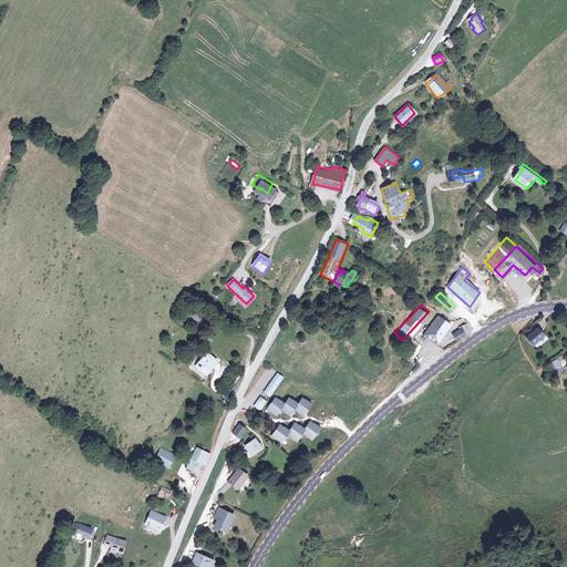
[(439,310),(423,331),(436,341),(452,321),(446,316),(439,310)]
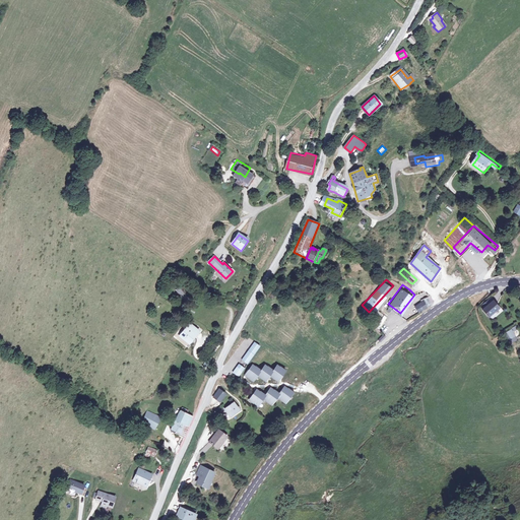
[(182,296),(185,293),(180,286),(176,290),(182,296)]
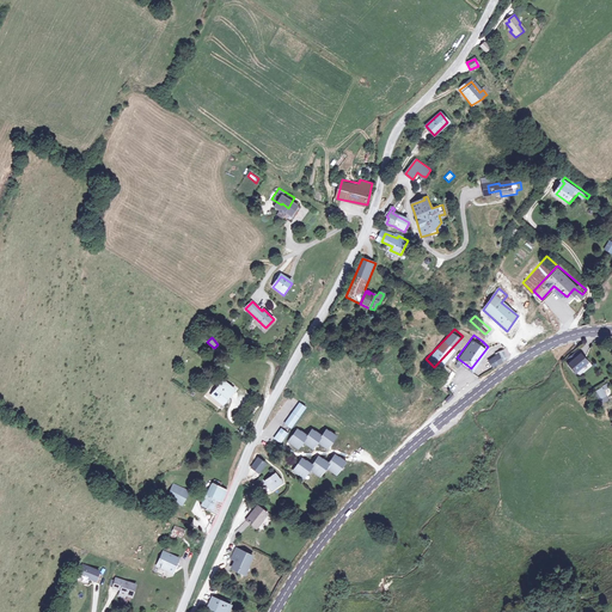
[(224,337),(218,341),(224,350),(230,346),(224,337)]
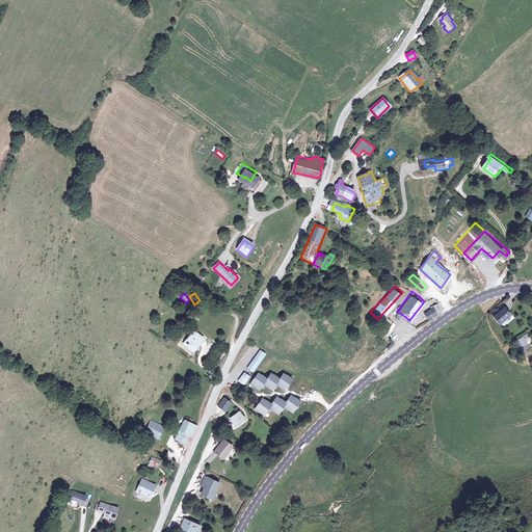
[(494,313),(504,304),(501,300),(490,309),(494,313)]
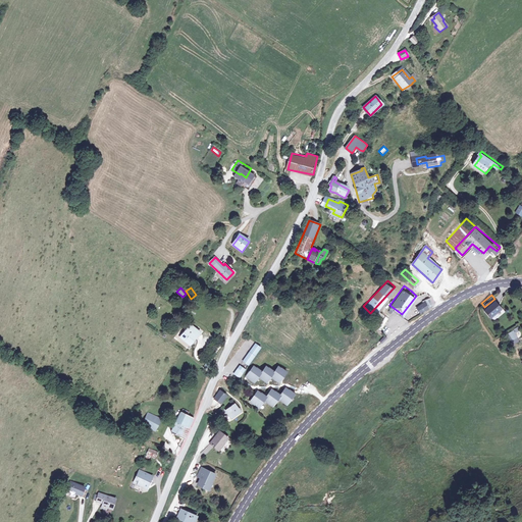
[(489,314),(501,306),(494,299),(484,307),(489,314)]
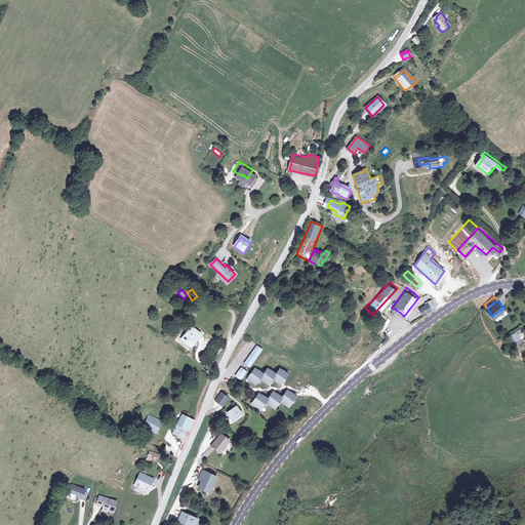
[(200,328),(191,338),(198,346),(204,339),(205,339),(208,335),(200,328)]
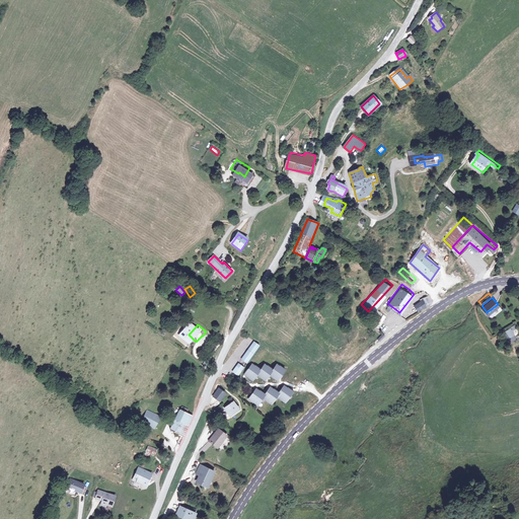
[(508,344),(516,341),(511,328),(504,331),(508,344)]
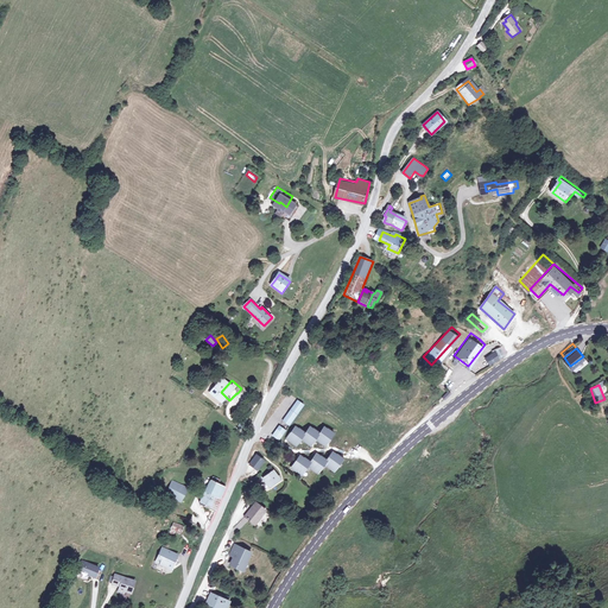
[(285,416),(291,420),(305,403),(298,397),(285,416)]
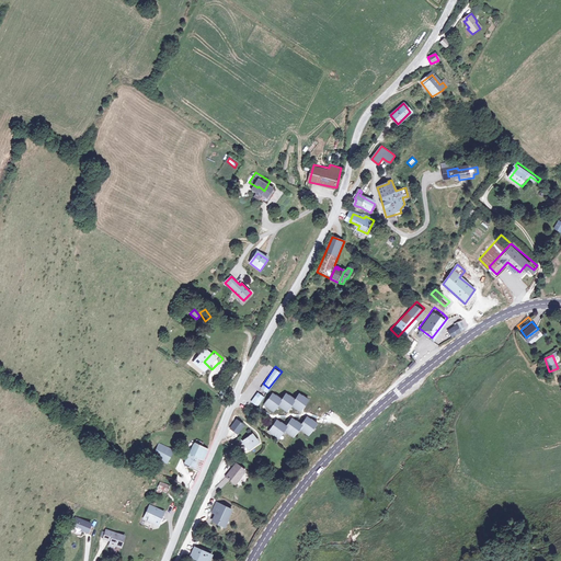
[(263,384),(256,392),(260,393),(262,392),(265,395),(268,388),(263,384)]
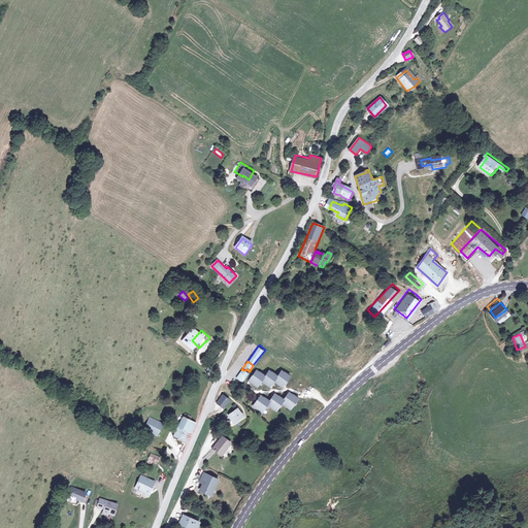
[(253,372),(250,377),(257,383),(259,380),(260,381),(262,378),(269,384),(272,380),(273,381),(274,380),(282,385),(284,383),(290,375),(282,369),(278,373),(272,369),(270,371),(268,369),(266,372),(261,368),(260,369),(258,368),(254,373),(253,372)]
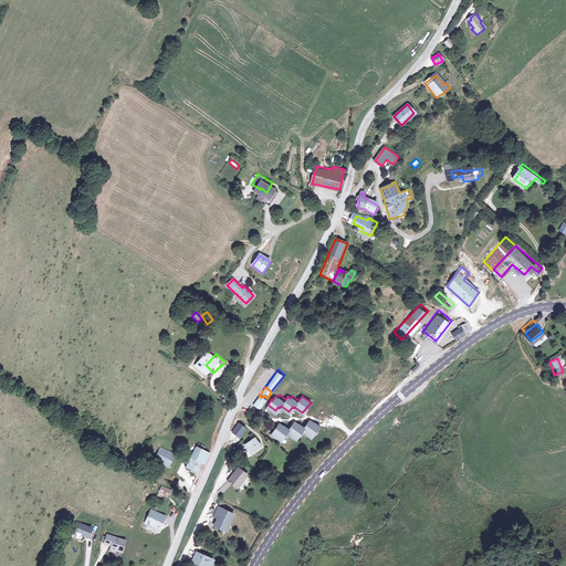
[(262,397),(259,396),(254,402),(261,407),(268,398),(264,396),(262,397)]
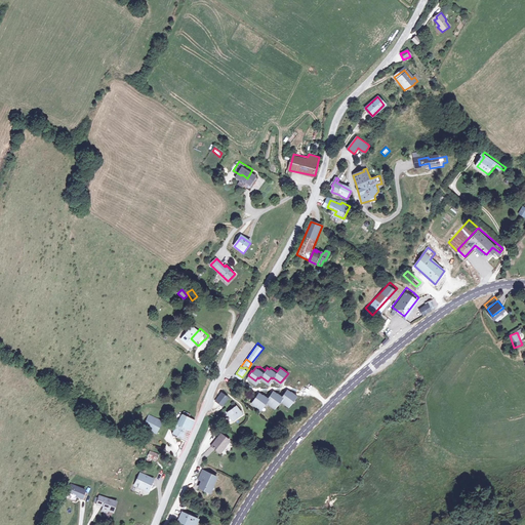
[(259,392),(252,401),(260,407),(261,405),(264,405),(267,401),(275,406),(277,403),(278,404),(280,400),(287,405),(289,403),(290,404),(296,395),(291,391),(290,393),(287,392),(283,396),(278,392),(277,394),(274,391),(270,397),(265,393),(263,395),(259,392)]
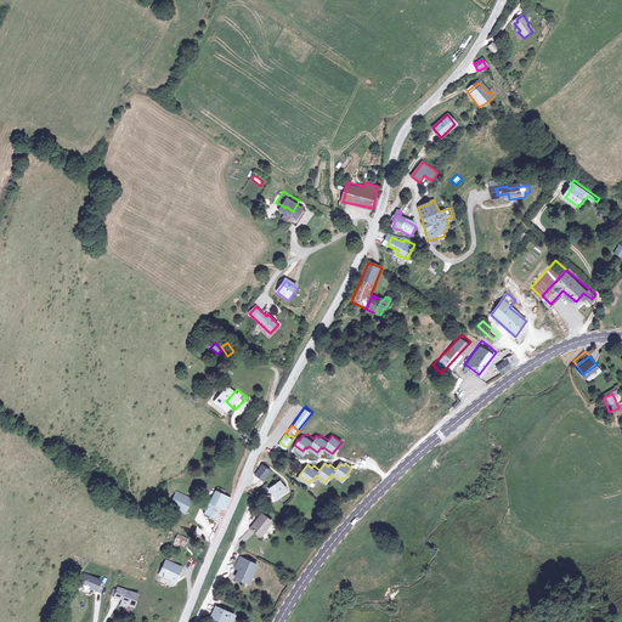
[(263,465),(256,475),(264,480),(271,471),(263,465)]
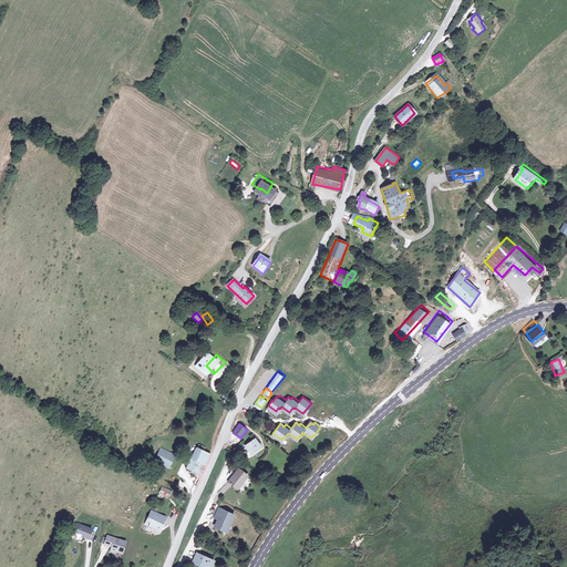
[(257,440),(246,445),(251,455),(263,450),(257,440)]
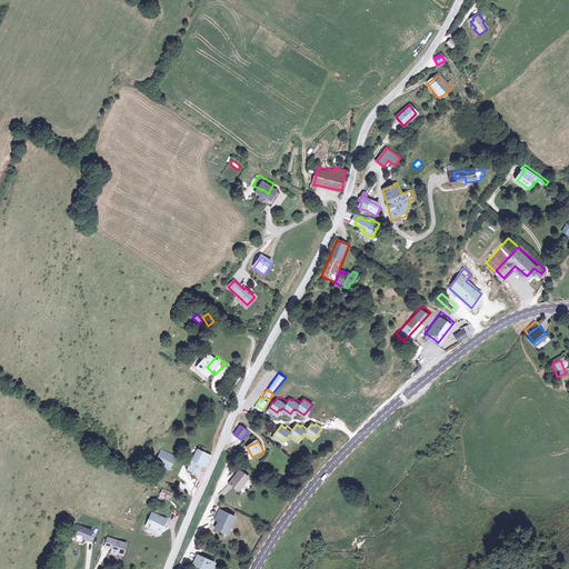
[(200,446),(188,471),(202,477),(203,478),(212,455),(209,453),(210,450),(200,446)]
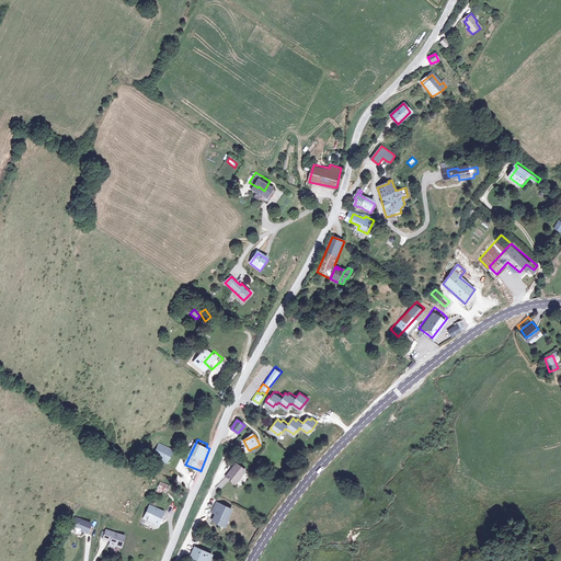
[(175,449),(161,443),(155,455),(160,457),(159,459),(169,464),(175,449)]
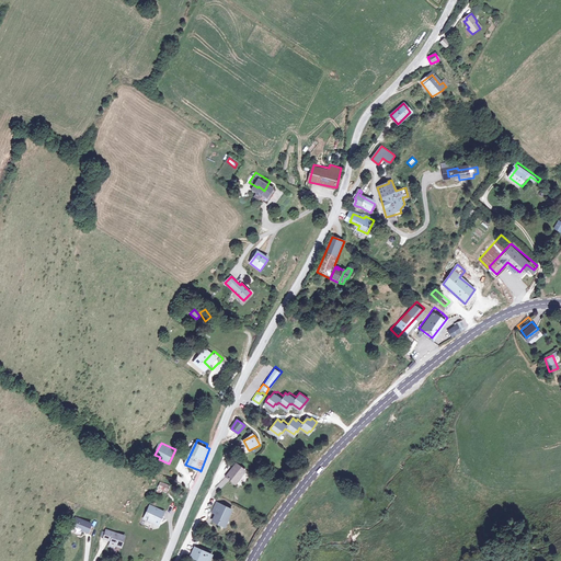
[(239,459),(230,472),(239,479),(249,466),(239,459)]
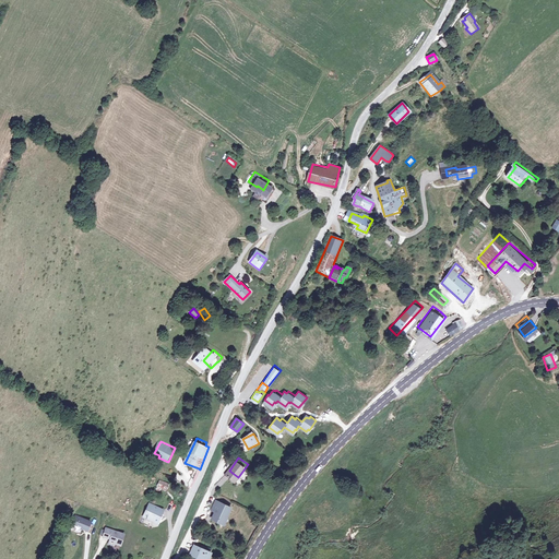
[(169,477),(158,472),(155,478),(166,484),(169,477)]
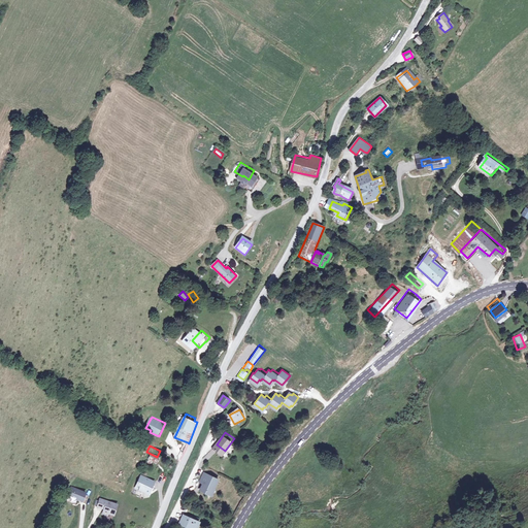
[(205,471),(201,481),(206,483),(203,489),(212,494),(221,479),(205,471)]
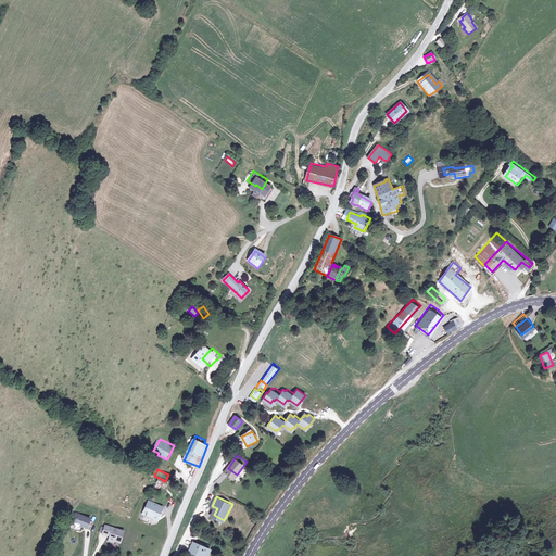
[(149,502),(142,515),(156,520),(162,507),(149,502)]
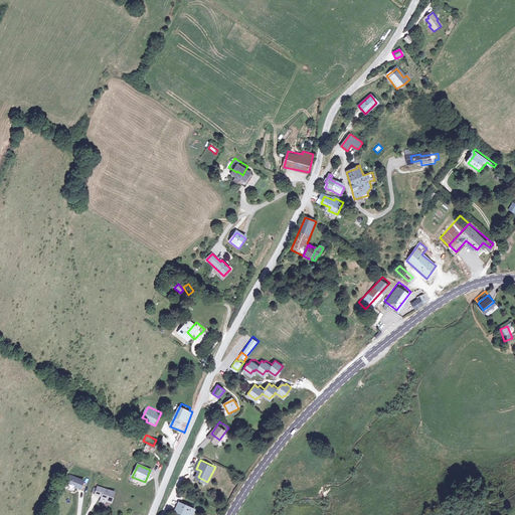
[(72,473),(70,481),(83,485),(83,487),(88,488),(91,481),(87,479),(87,478),(72,473)]
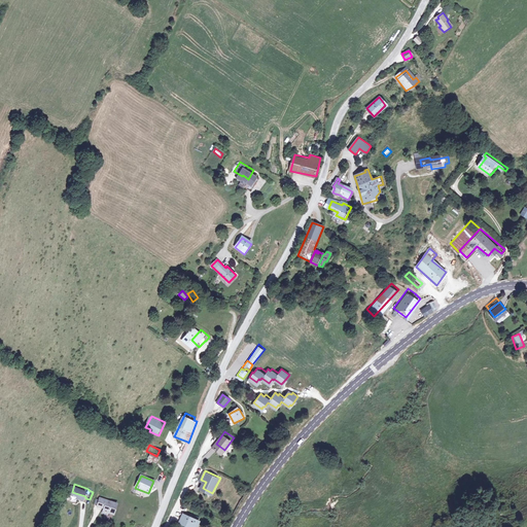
[(101,498),(98,506),(105,508),(104,511),(114,514),(117,503),(101,498)]
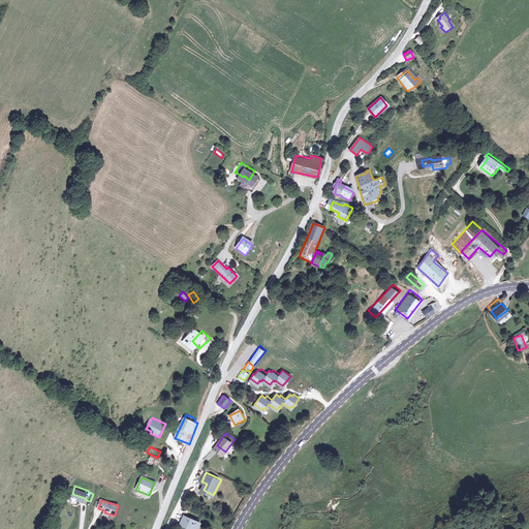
[(184,516),(180,524),(189,528),(188,528),(195,528),(198,523),(184,516)]
